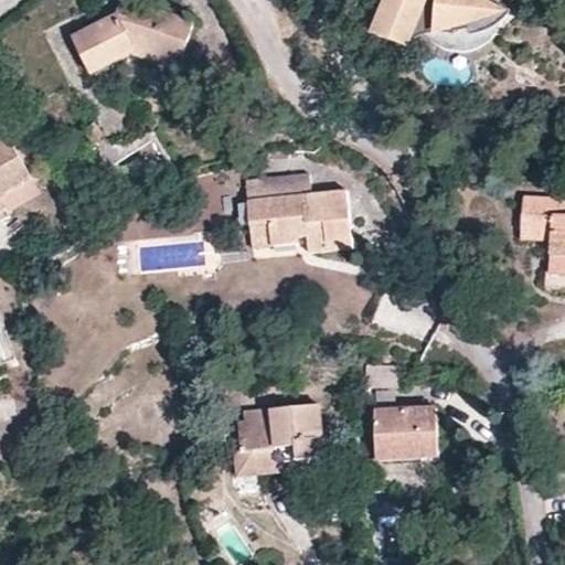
[(126,0),(125,0),(118,19),(144,7),(126,0)]
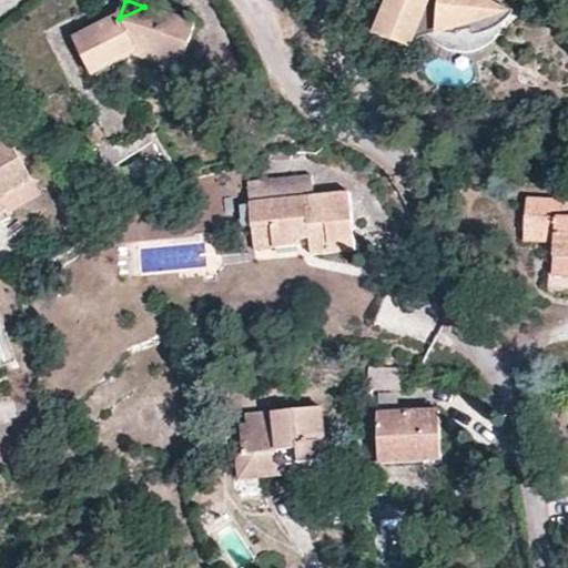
[(511,9),(501,0),(383,0),(371,31),(408,46),(416,38),(434,32),(459,31),(459,29),(469,27),(470,31),(485,31),(496,26),(505,19),(511,9)]
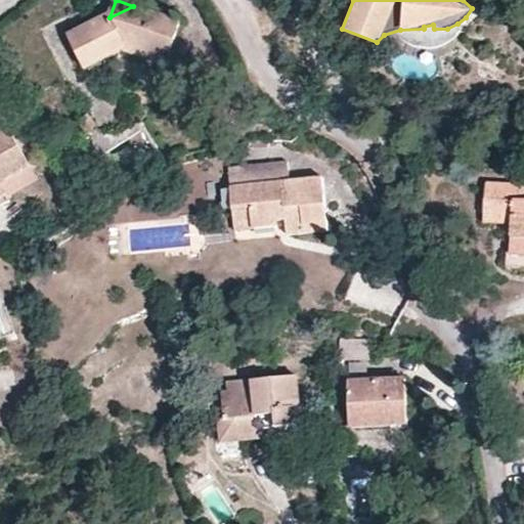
[(180,25),(133,6),(110,17),(69,38),(85,72),(126,53),(123,42),(168,58),(180,25)]
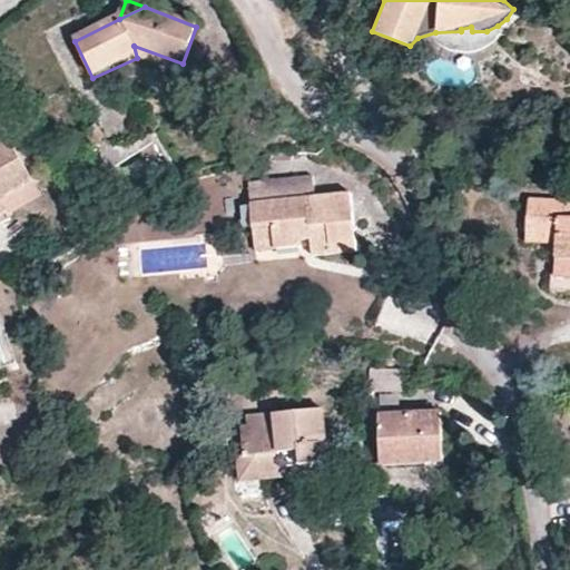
[(178,75),(183,64),(134,46),(137,58),(178,75)]
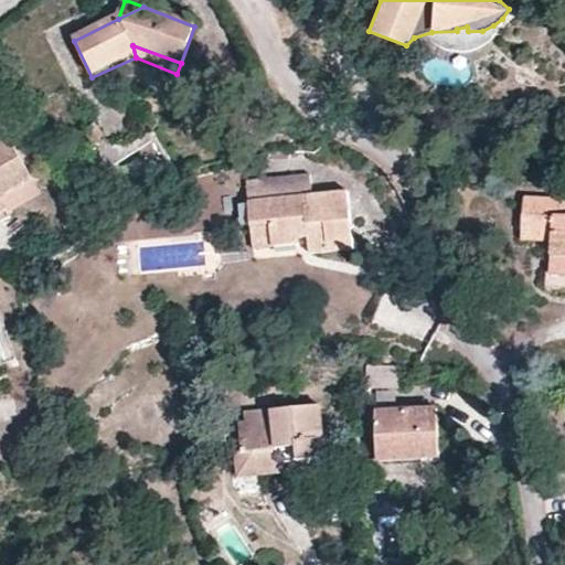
[(39,194),(6,136),(0,138),(0,224),(8,220),(4,213),(39,194)]
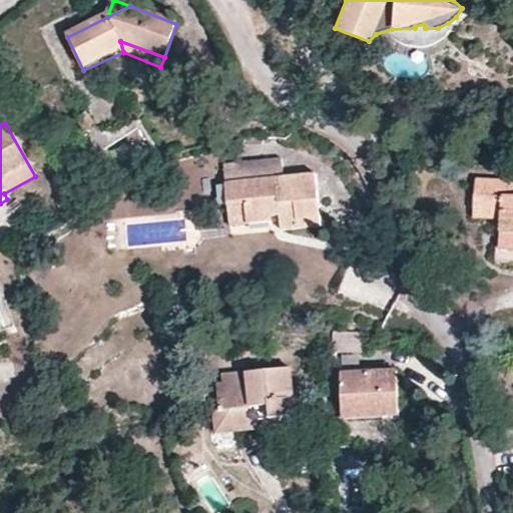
[(317,172),(283,175),(281,157),(261,159),(222,162),(226,203),(228,226),(244,225),(272,223),(271,215),(279,214),(280,229),(322,225),(317,172)]
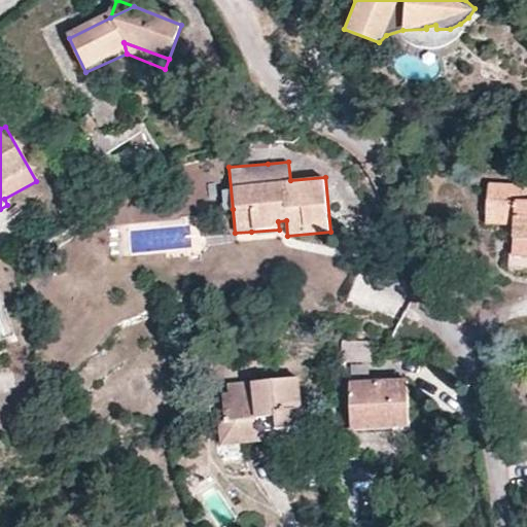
[(526,186),(489,184),(487,215),(487,223),(516,225),(514,269),(526,269),(526,186)]
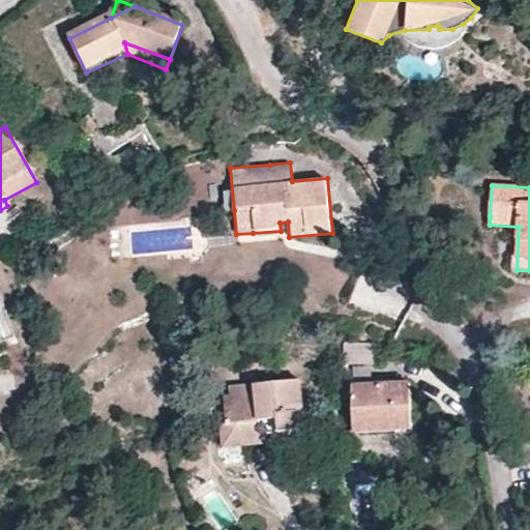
[(384,365),(384,343),(344,342),(344,363),(353,363),(353,376),(372,377),(372,365),(384,365)]
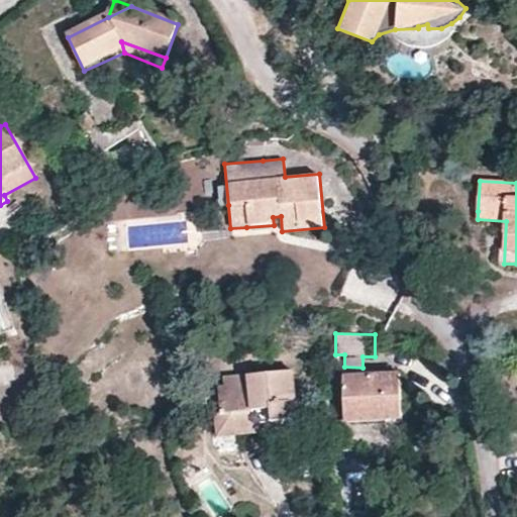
[(218,385),(221,415),(234,413),(235,430),(257,429),(257,434),(278,433),(277,419),(294,418),(293,402),(298,401),(296,372),(225,376),(226,384),(218,385)]
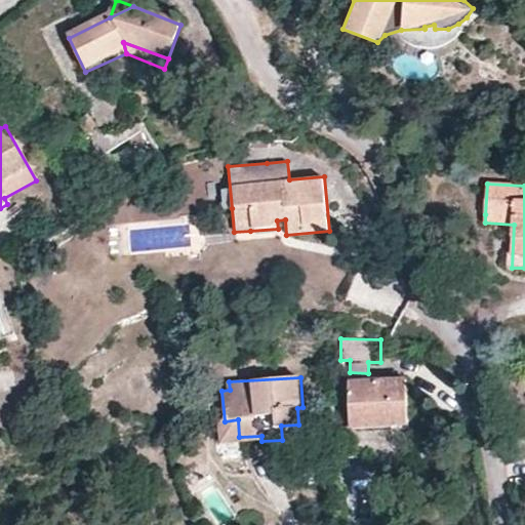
[(407,426),(406,377),(348,378),(349,428),(407,426)]
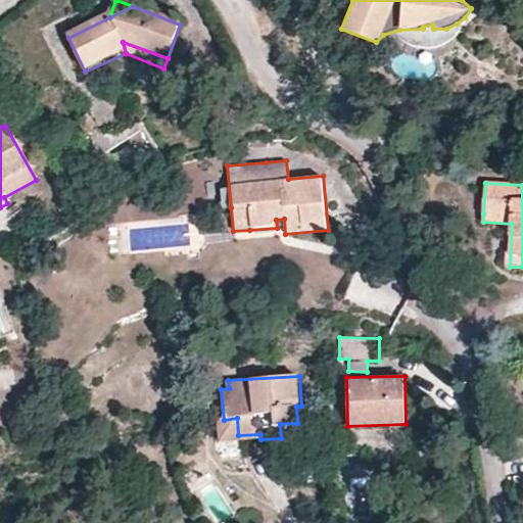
[(222,442),(260,439),(260,434),(238,435),(237,418),(224,420),(219,420),(222,442)]
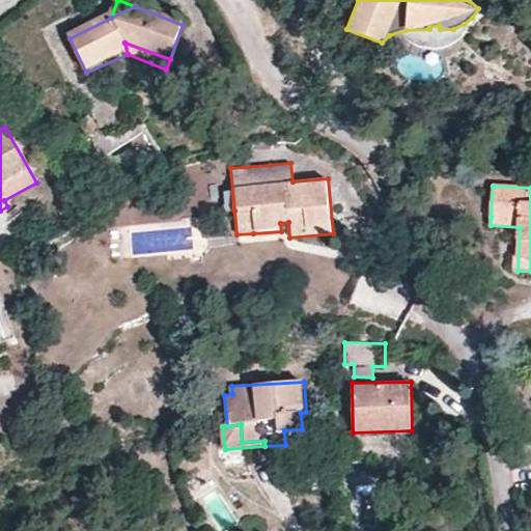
[(303,444),(302,429),(284,430),(285,445),(303,444)]
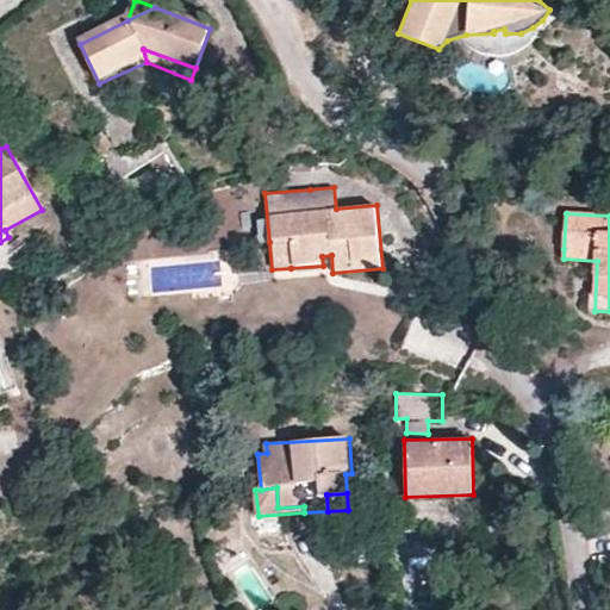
[(219,503),(205,500),(201,520),(217,523),(219,503)]
